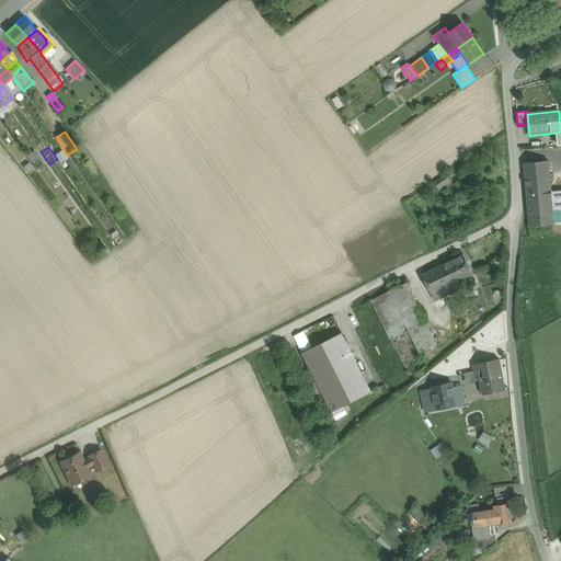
[(27,155),(34,164),(42,159),(35,149),(27,155)]
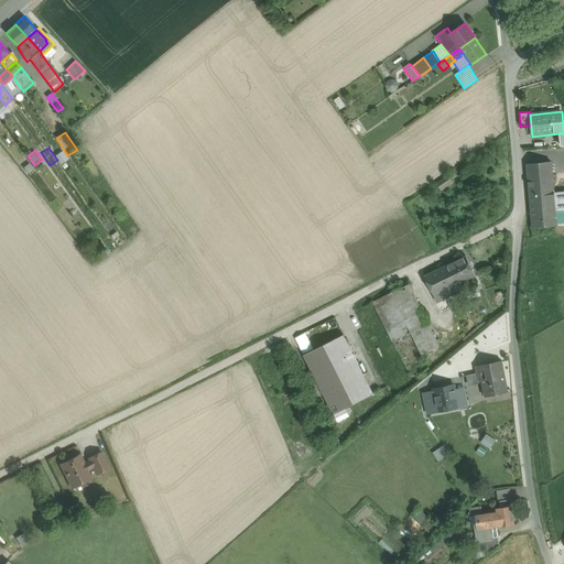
[(63,150),(55,155),(62,164),(68,159),(63,150)]
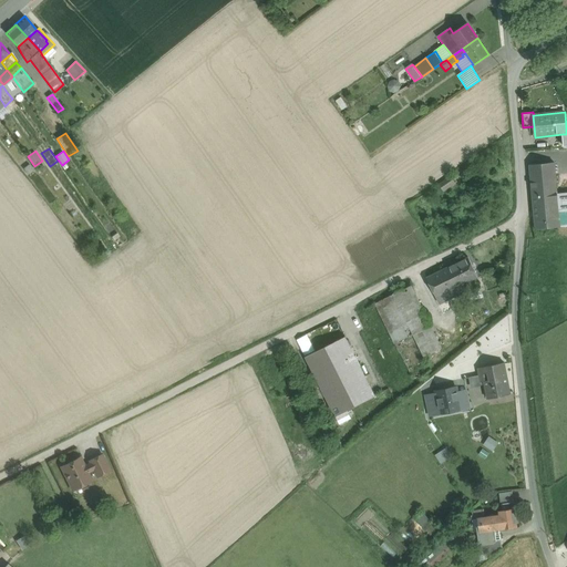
[(555,163),(529,165),(533,198),(557,196),(557,194),(555,163)]
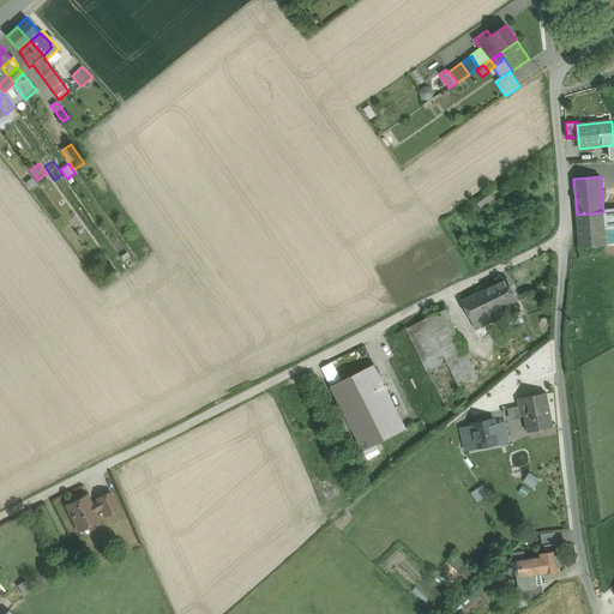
[(488,193),(481,198),(485,204),(493,199),(488,193)]
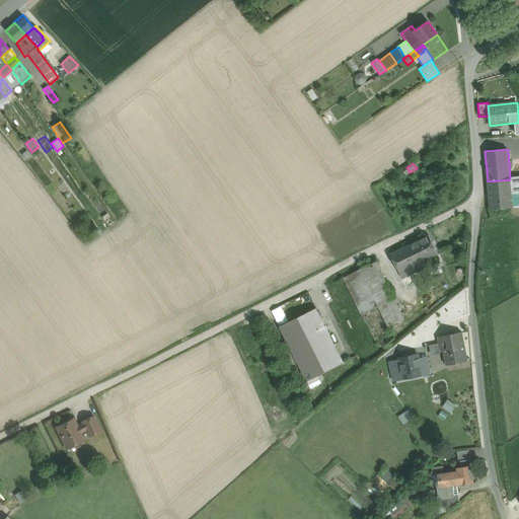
[(518,176),(510,177),(510,179),(512,194),(518,193),(518,176)]
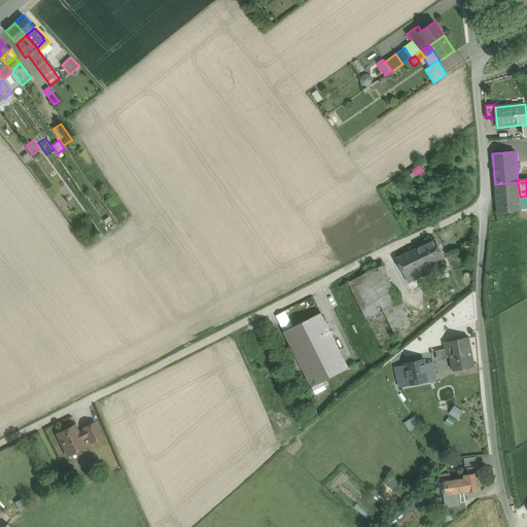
[(518,182),(495,184),(497,213),(521,211),(521,210),(520,197),(518,182)]
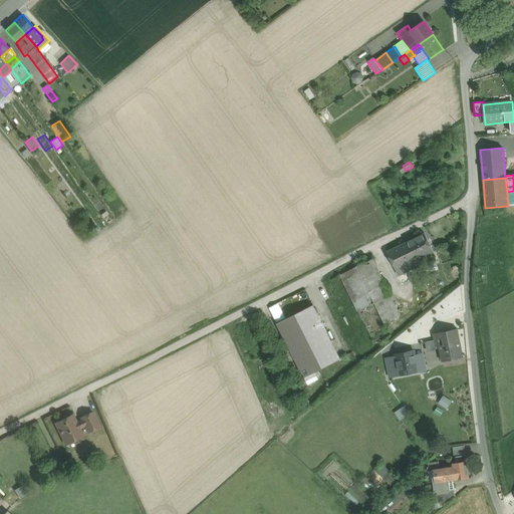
[(425,233),(387,251),(396,270),(403,266),(406,272),(423,264),(420,258),(434,251),(425,233)]
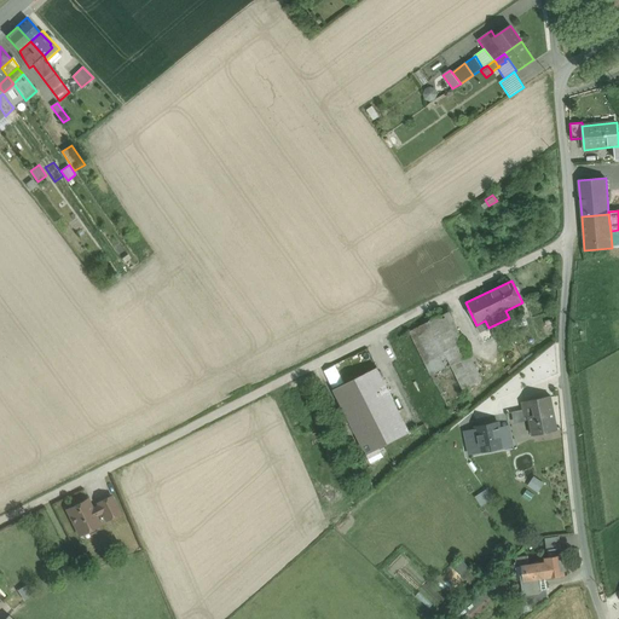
[(470,356),(449,312),(429,322),(429,323),(451,365),(469,356),(470,356)]
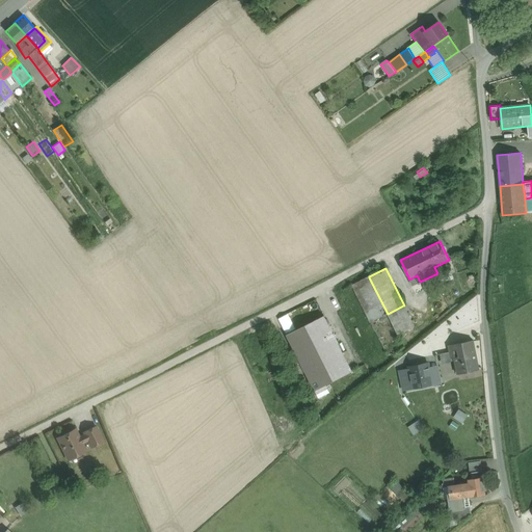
[(388,314),(369,277),(352,286),(371,322),(388,314)]
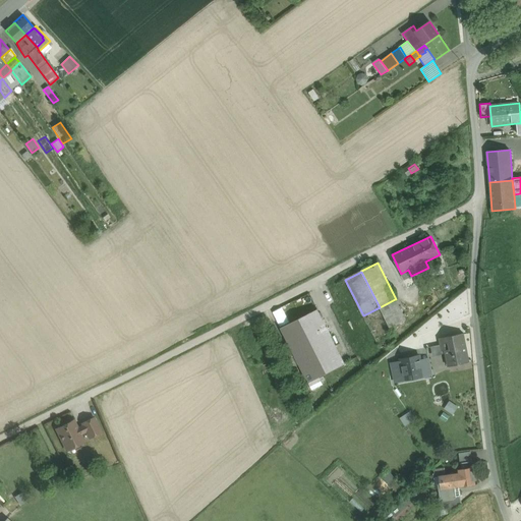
[(395,299),(380,307),(396,340),(412,333),(395,299)]
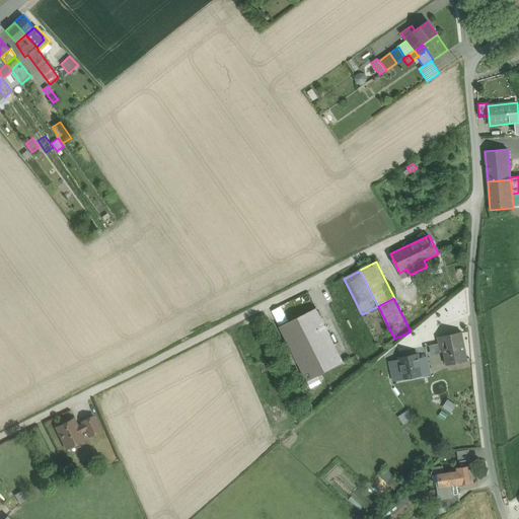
[(378,306),(362,314),(378,348),(394,339),(378,306)]
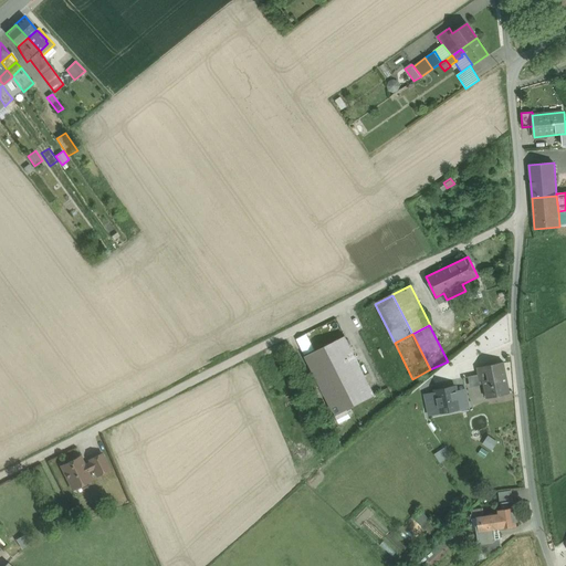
[(375,396),(345,336),(305,356),(335,416),(375,396)]
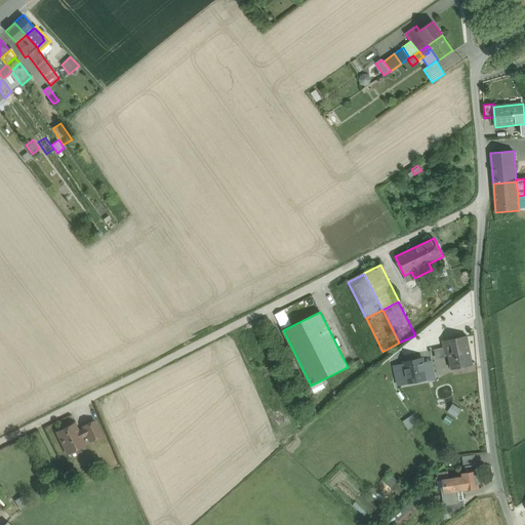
[(467,336),(442,341),(444,349),(445,355),(448,354),(448,357),(451,369),(473,365),(467,336)]
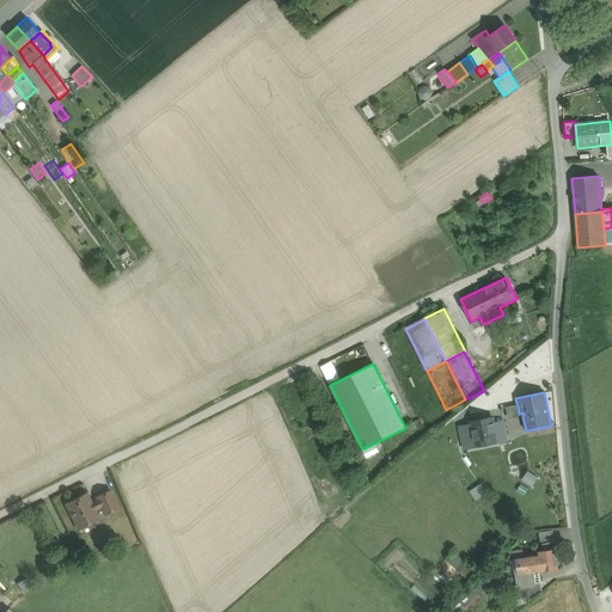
[(519,414),(518,407),(506,408),(508,420),(519,418),(518,417),(522,416),(522,412),(519,414)]
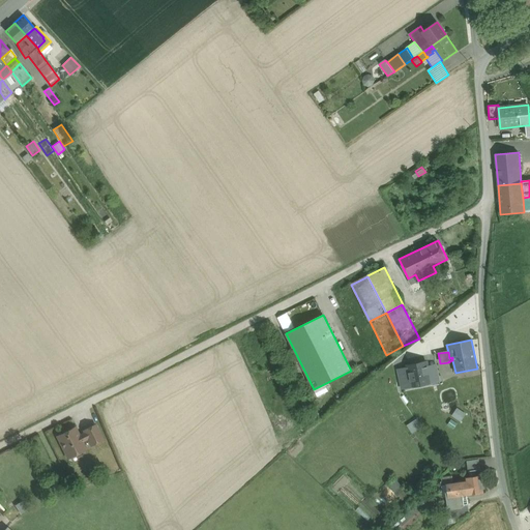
[(435,356),(425,358),(431,383),(440,381),(435,356)]
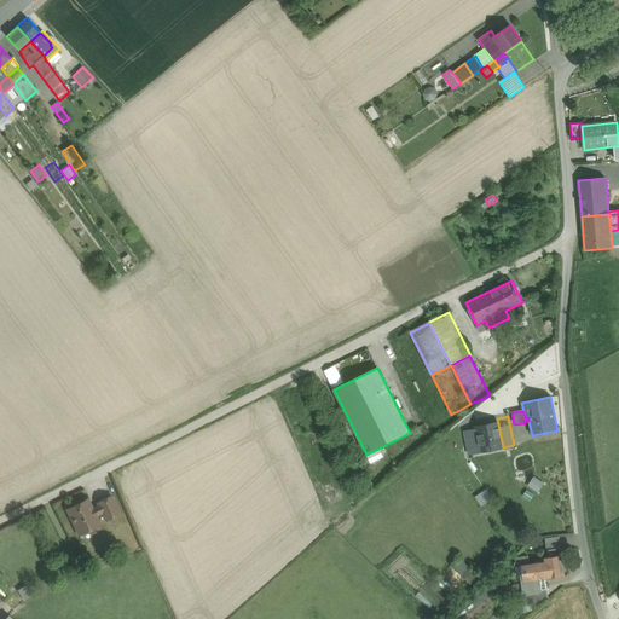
[(497,418),(475,423),(476,431),(481,452),(503,447),(497,418)]
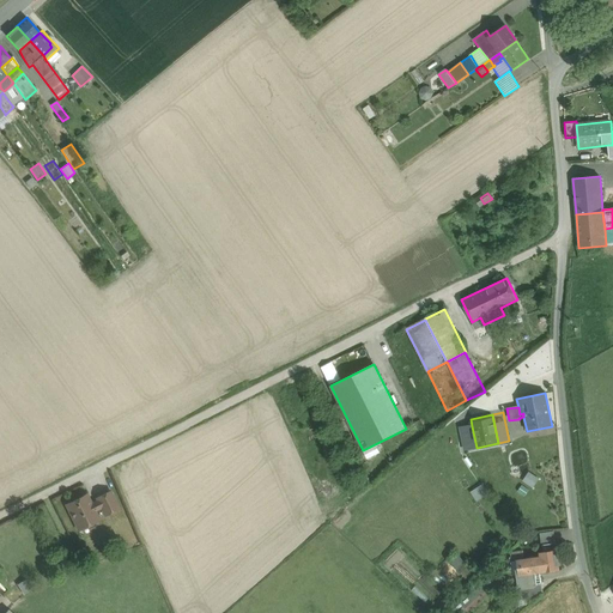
[(472,426),(460,429),(463,450),(477,448),(472,426)]
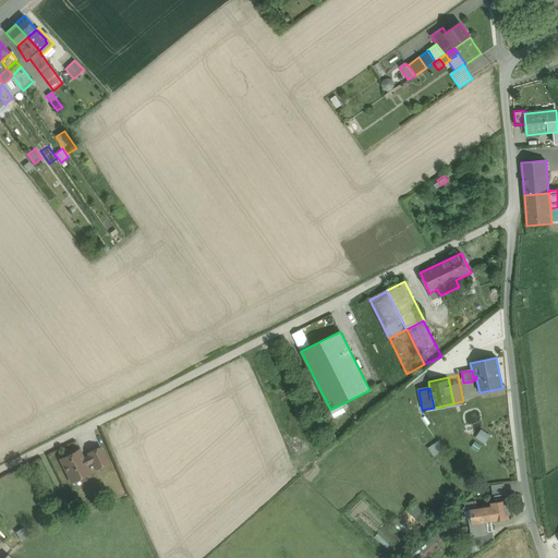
[(429,447),(434,456),(445,449),(440,440),(429,447)]
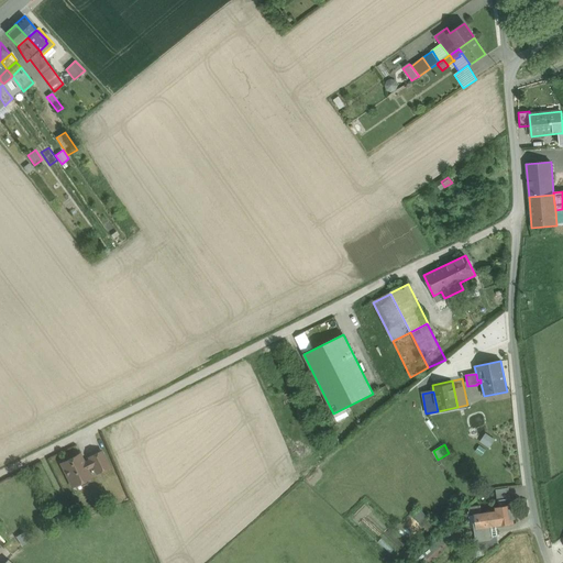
[(88,457),(96,473),(109,467),(101,451),(88,457)]
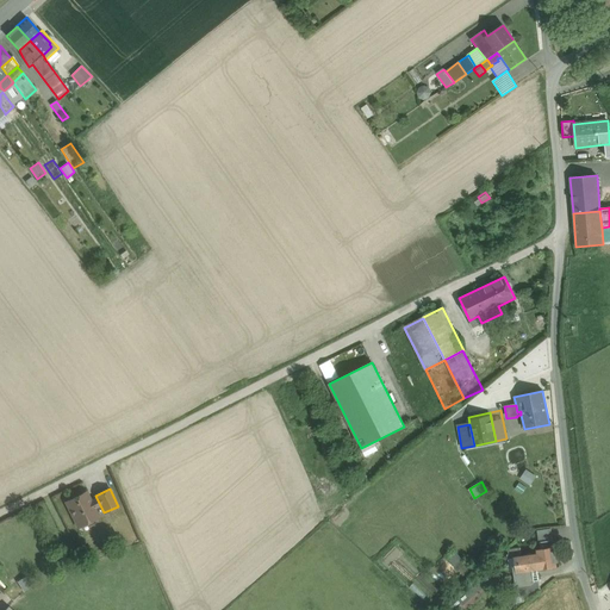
[(86,492),(66,503),(78,527),(99,517),(86,492)]
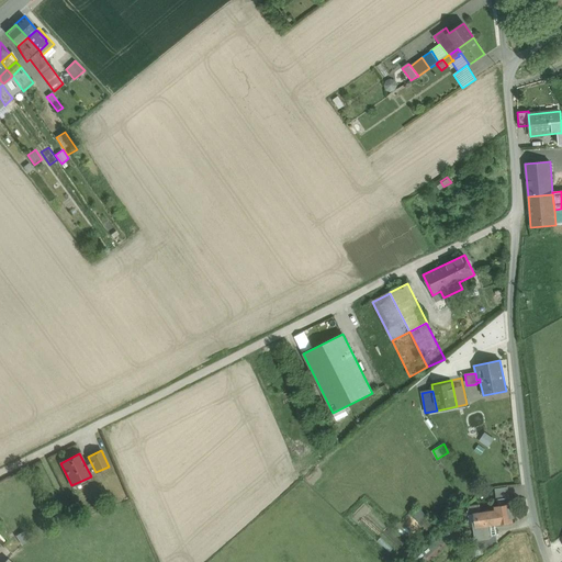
[(507,487),(495,490),(496,501),(509,498),(507,487)]
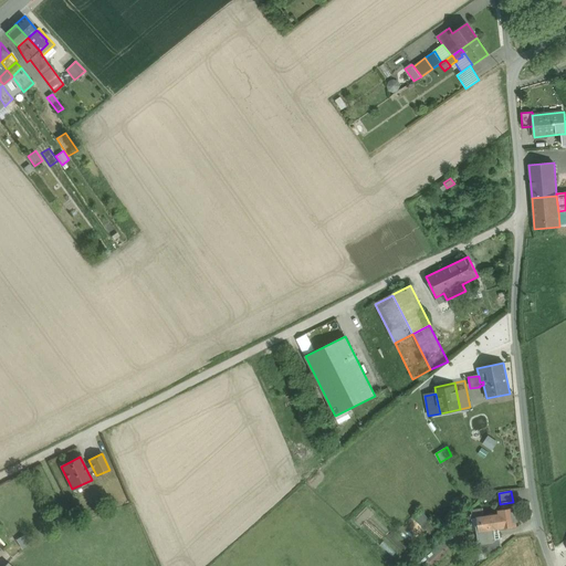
[(483,516),(477,517),(480,542),(500,538),(499,528),(516,526),(513,507),(498,511),(499,514),(483,516)]
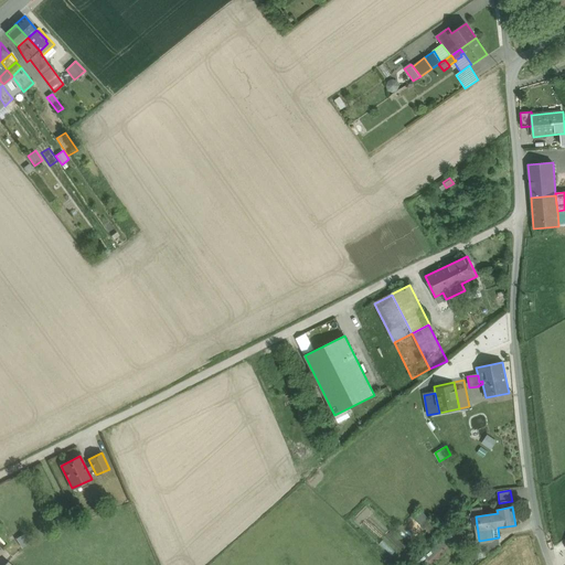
[(482,509),(470,510),(471,518),(476,516),(482,515),(482,509)]
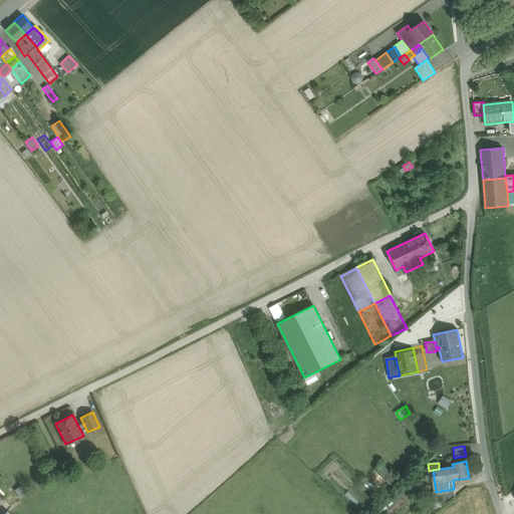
[(383,465),(376,471),(386,482),(393,476),(383,465)]
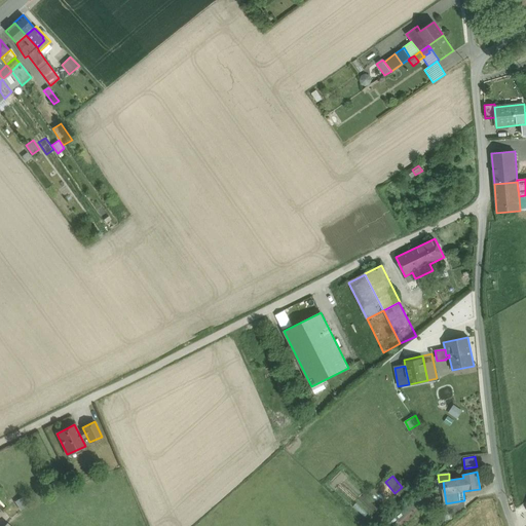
[(399,525),(419,509),(412,499),(384,523),(387,525),(399,525)]
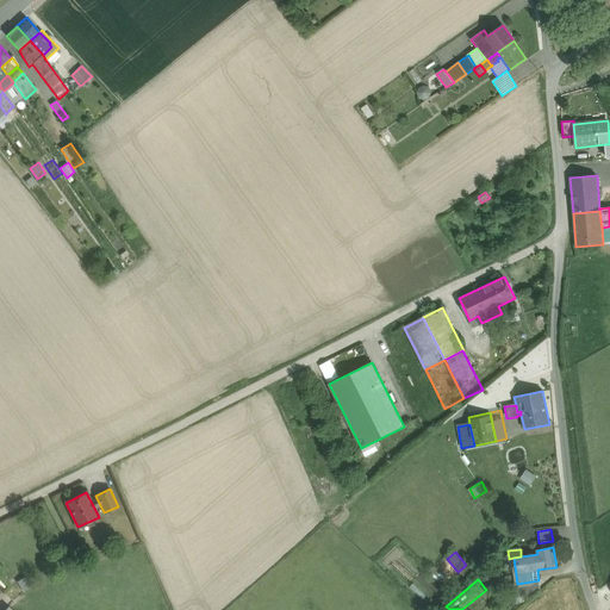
[(539,580),(517,584),(514,584),(515,595),(524,593),(530,601),(541,591),(539,580)]
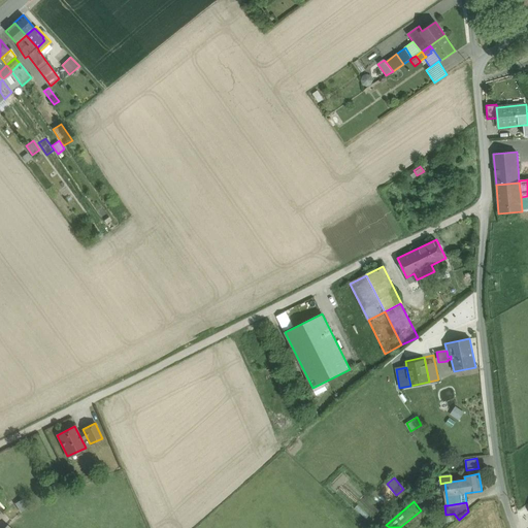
[(454,514),(446,515),(447,525),(453,524),(459,520),(454,514)]
